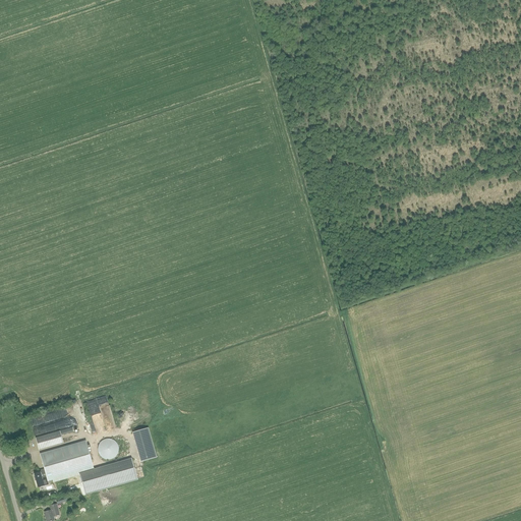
[(88,401),(91,412),(110,407),(107,395),(88,401)]
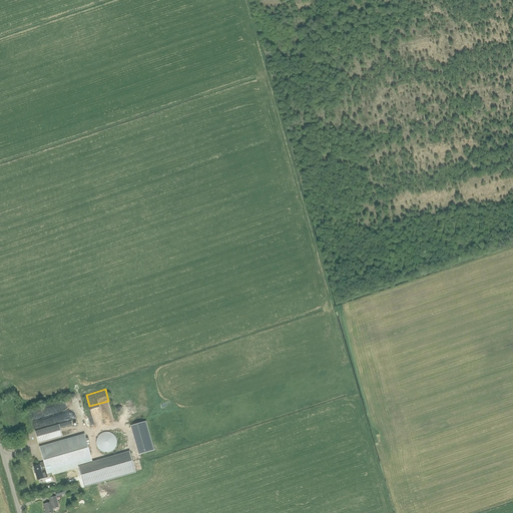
[(73,425),(71,421),(35,431),(39,443),(62,437),(60,429),(73,425)]
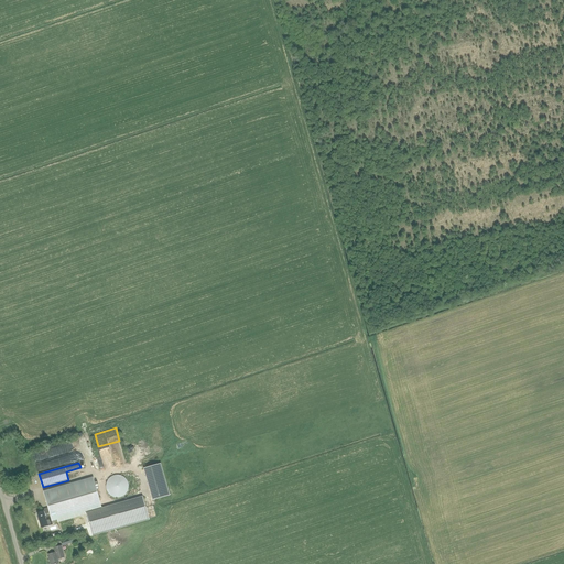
[(170,495),(161,464),(144,468),(153,499),(170,495)]
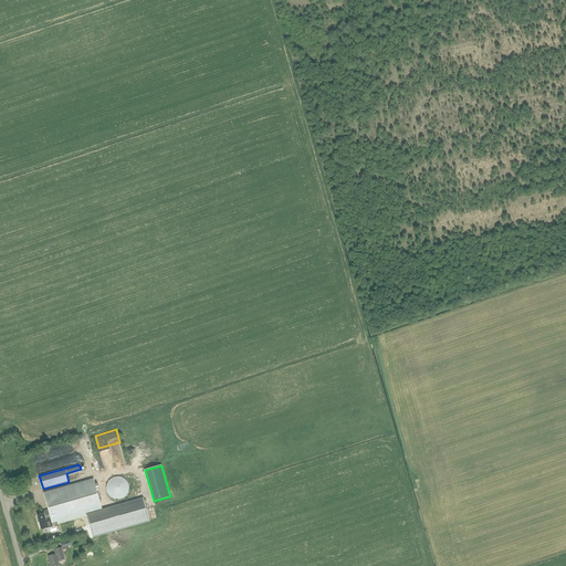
[(117,500),(122,499),(126,496),(128,493),(129,489),(128,484),(126,480),(122,478),(118,477),(114,478),(109,480),(107,483),(106,488),(107,492),(109,496),(113,499),(117,500)]
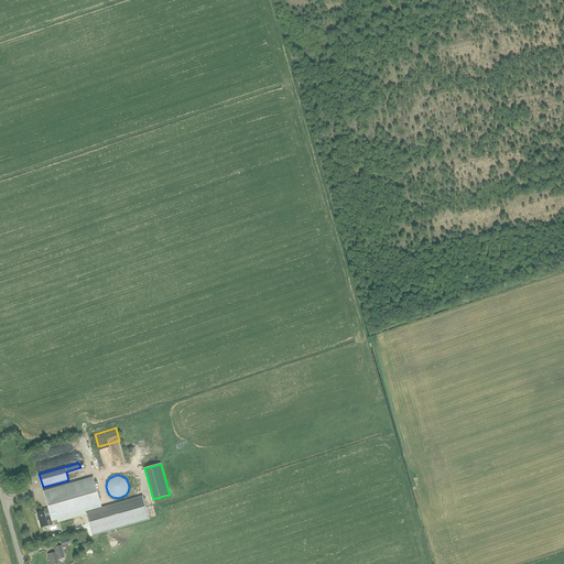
[(52,520),(57,519),(58,522),(86,514),(101,509),(93,479),(44,494),(49,510),(44,511),(36,513),(41,527),(47,524),(46,521),(52,520)]
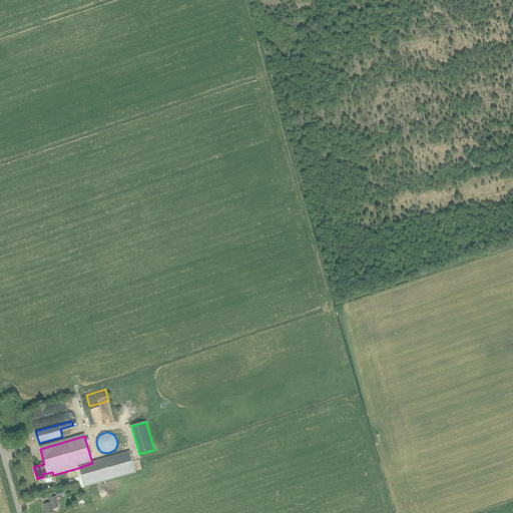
[(135,471),(129,452),(92,463),(78,468),(84,488),(135,471)]
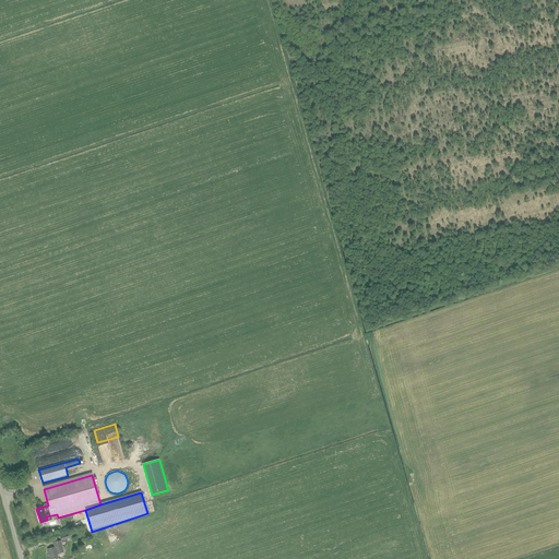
[(57,558),(59,558),(58,555),(64,552),(61,540),(54,543),(55,548),(48,549),(49,555),(49,558),(57,558)]
